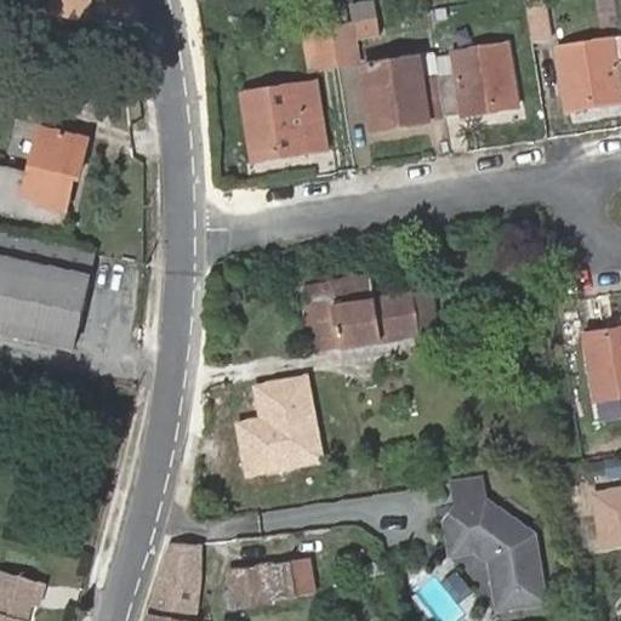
[(50,0),(49,13),(83,20),(86,0),(50,0)]
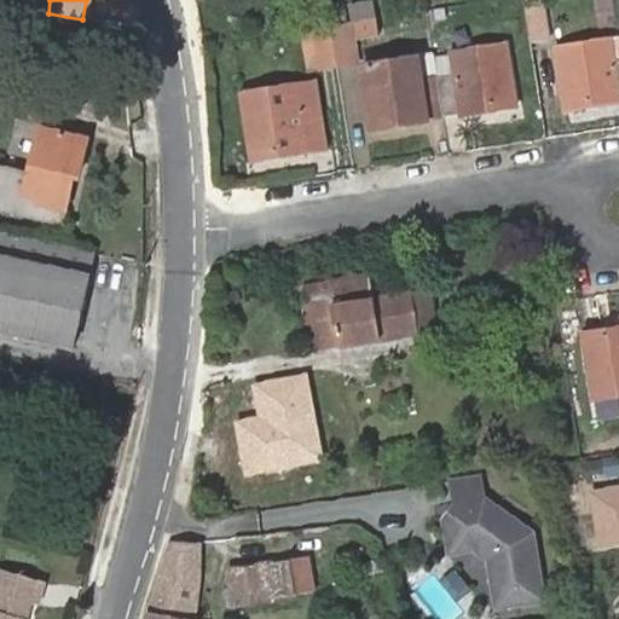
[(324,0),(308,0),(313,29),(329,27),(324,0)]
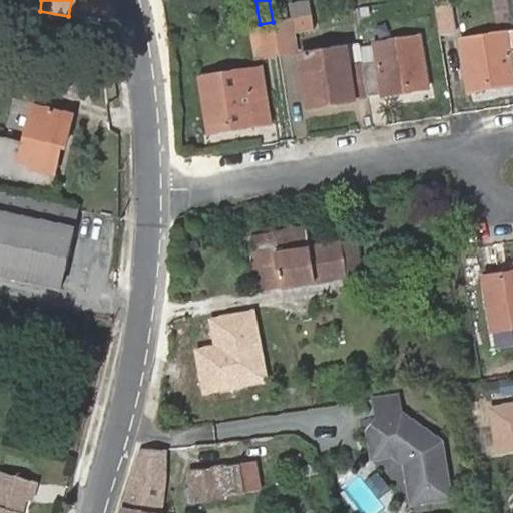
[(505,0),(490,0),(494,20),(509,18),(505,0)]
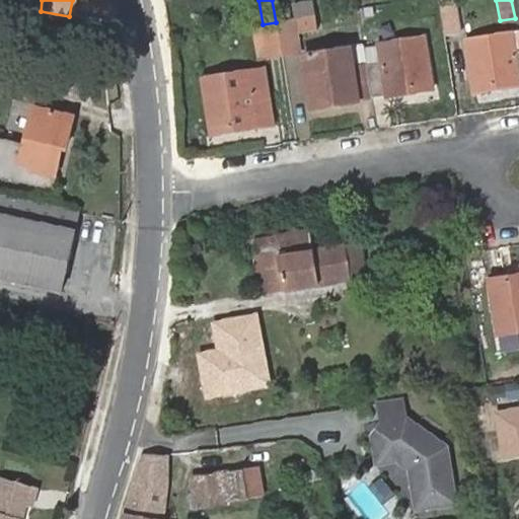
[(292,5),(293,19),(315,16),(312,2),(292,5)]
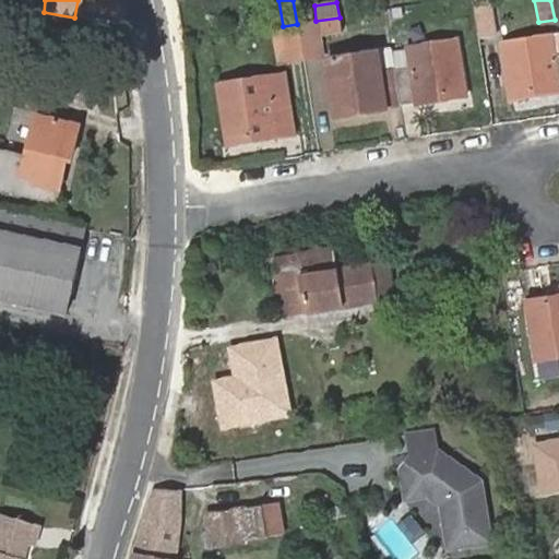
[(473,9),(477,40),(497,38),(491,6),(473,9)]
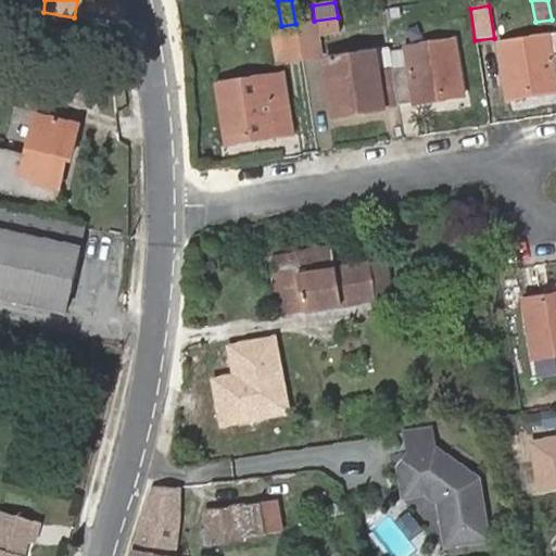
[(338,17),(314,21),(317,37),(341,33),(338,17)]
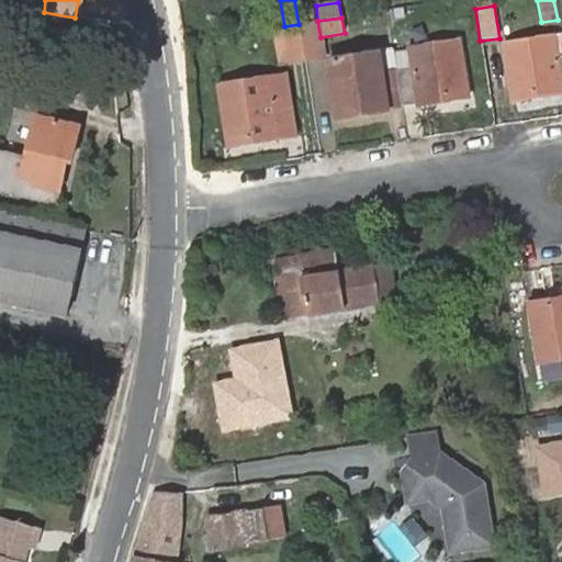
[(317,21),(299,24),(304,60),(323,57),(321,37),(317,21)]
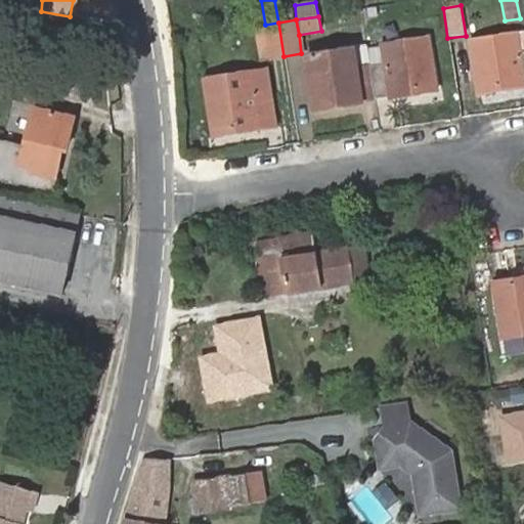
[(265,25),(255,27),(260,59),(284,56),(278,23),(265,25)]
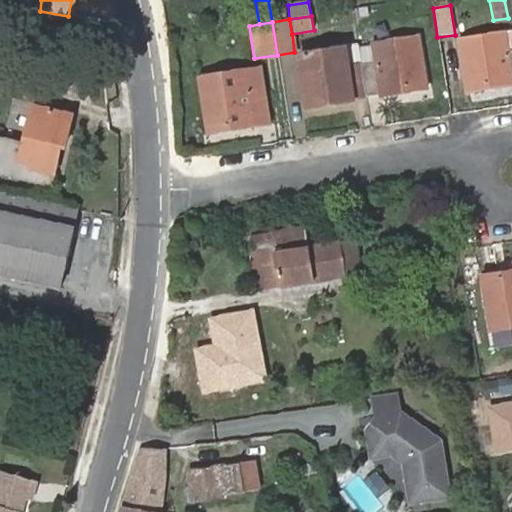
[(511,53),(506,54),(504,35),(459,43),(467,94),(511,86),(511,82),(511,53)]
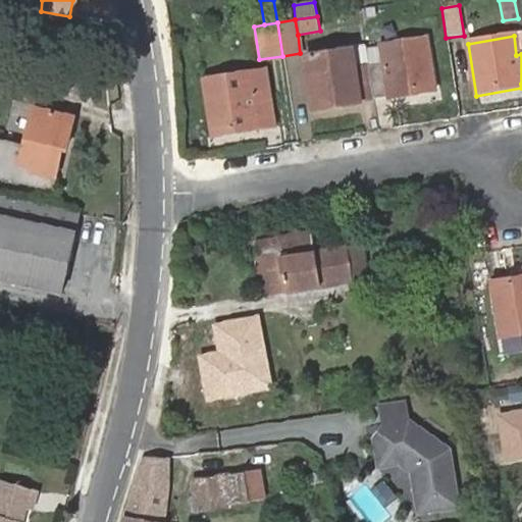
[(382,67),(368,70),(372,99),(387,96),(387,98),(434,90),(426,38),(379,46),(382,67)]
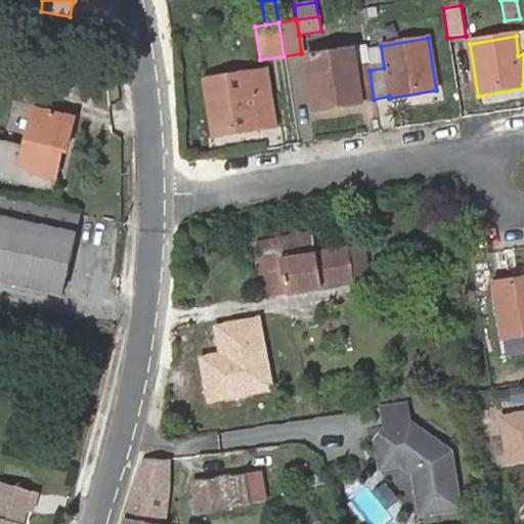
[(381,46),(365,48),(366,51),(369,71),(384,68),(381,46)]
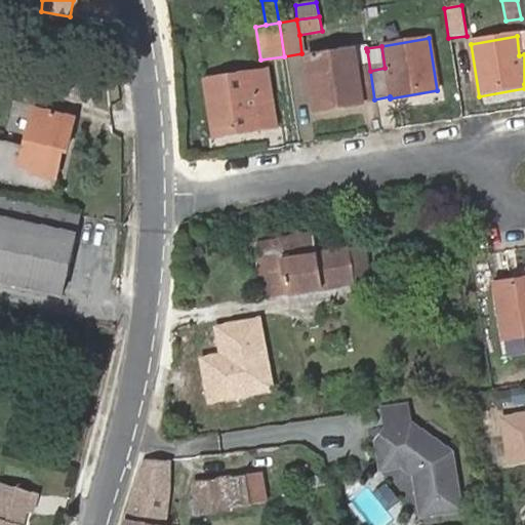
[(366,48),(353,50),(356,73),(370,71),(367,51),(366,48)]
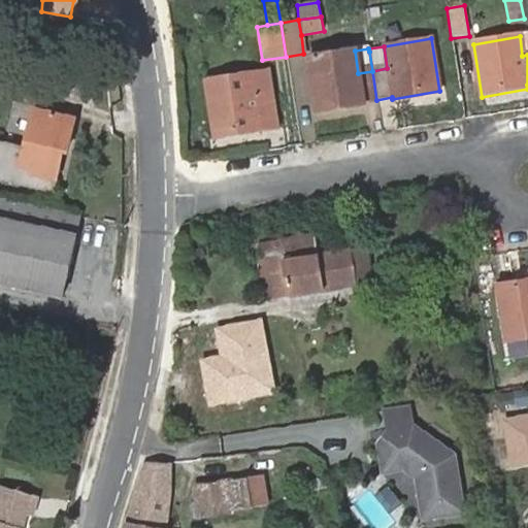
[(376,100),(372,71),(358,73),(355,51),(308,58),(317,112),(363,104),(362,101),(376,100)]
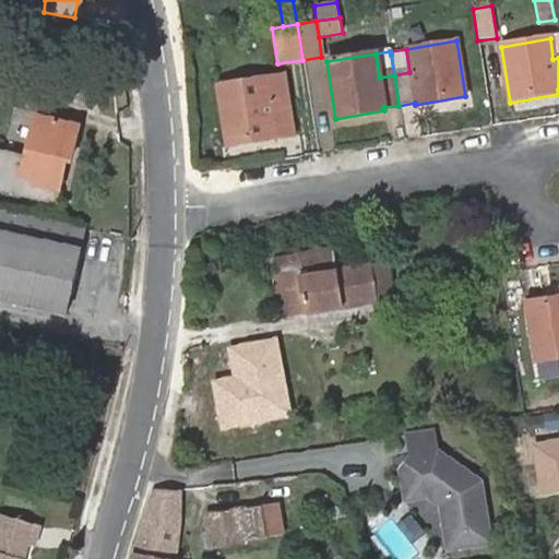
[(293,138),(283,76),(217,86),(226,149),(293,138)]
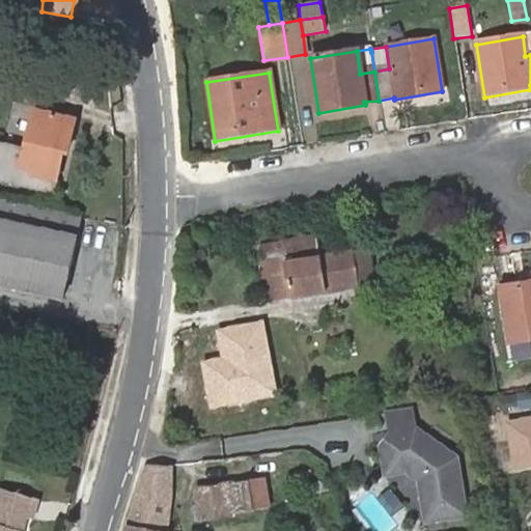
[(23,149),(0,143),(0,179),(51,192),(61,154),(64,155),(73,119),(33,110),(23,149)]
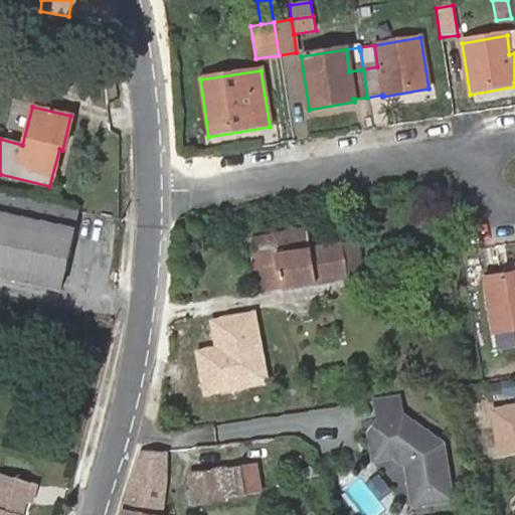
[(0,277),(58,291),(77,209),(0,192),(0,277)]
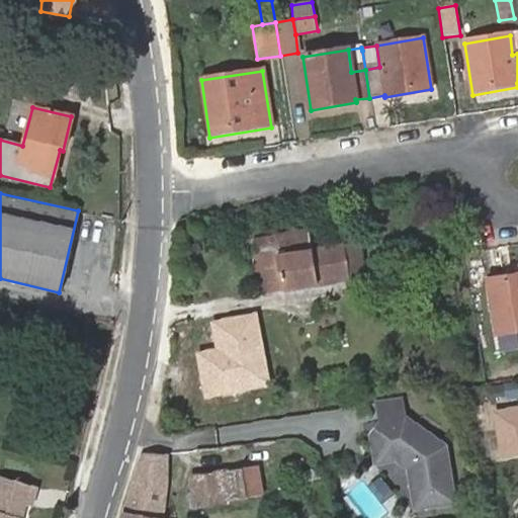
[(348,278),(342,246),(311,252),(307,233),(252,242),(260,293),(348,278)]
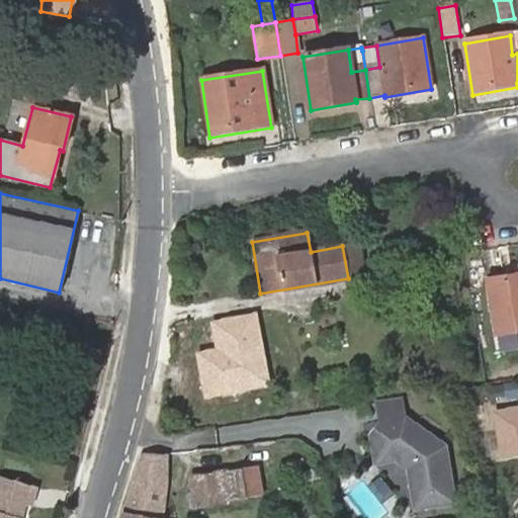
[(348,278),(365,275),(360,243),(342,246),(348,278)]
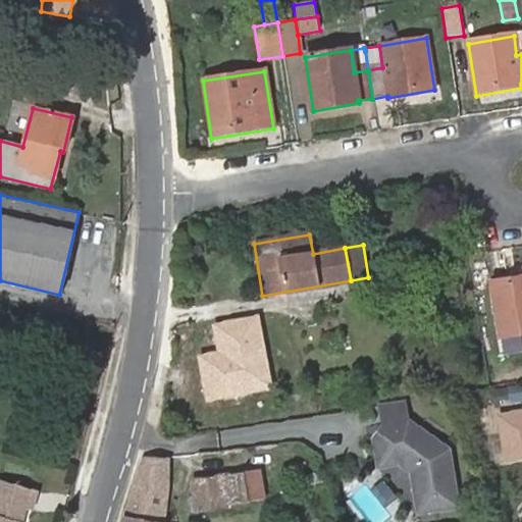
[(521,333),(521,278),(490,284),(500,338),(521,333)]
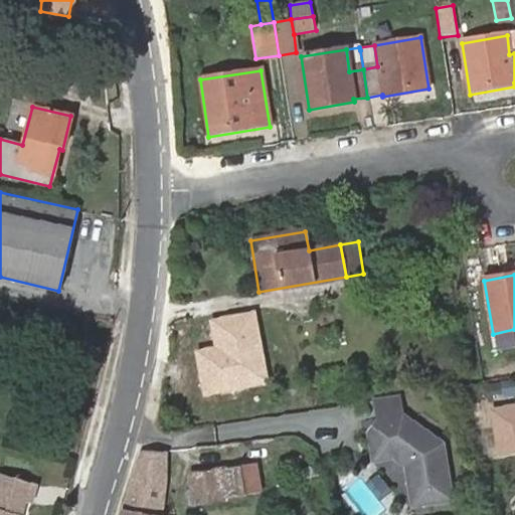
[(256,312),(209,320),(214,346),(195,349),(203,395),(269,383),(256,312)]
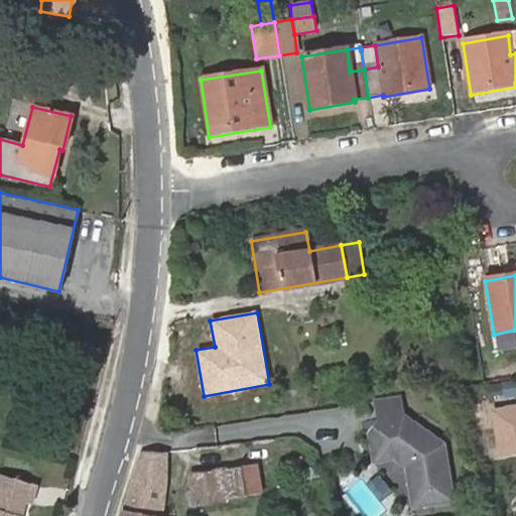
[(406,467),(414,508),(457,503),(448,442),(407,414),(405,402),(397,397),(393,397),(392,396),(375,400),(378,421),(368,432),(373,463),(384,463),(386,461),(395,460),(406,467)]
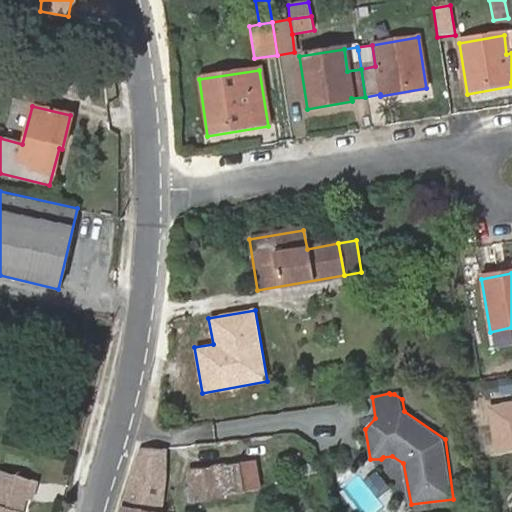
[(511,401),(488,405),(496,454),(511,451),(511,401)]
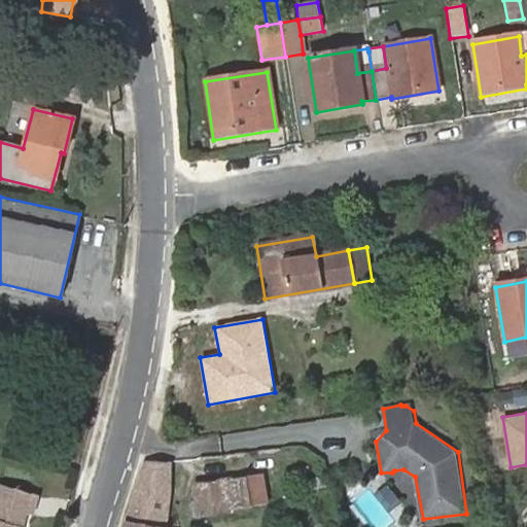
[(505,443),(487,446),(490,464),(508,461),(505,443)]
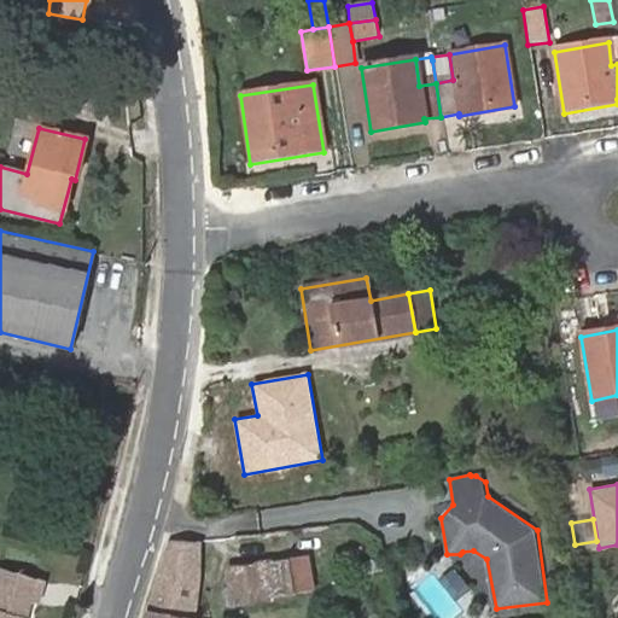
[(168,546),(146,613),(179,617),(194,617),(202,543),(168,546)]
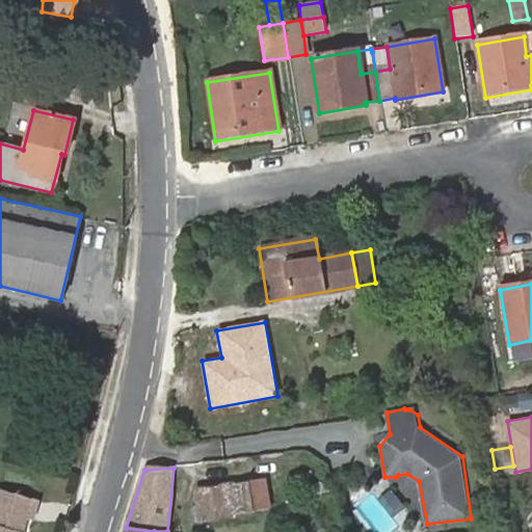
[(266,477),(195,487),(201,521),(270,510),(266,477)]
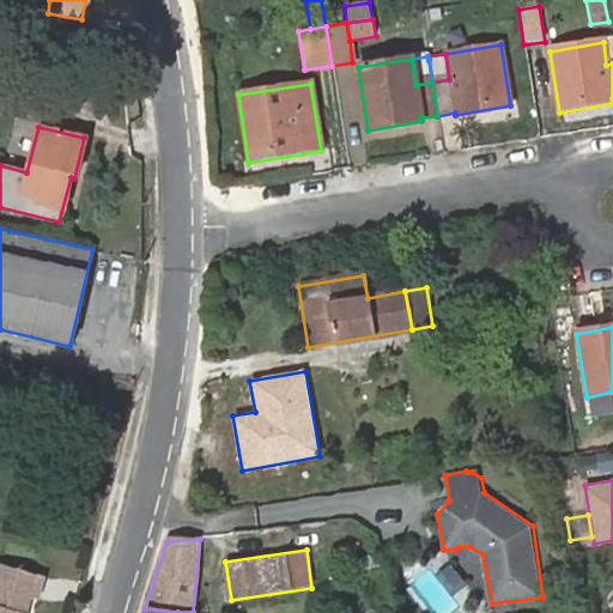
[(0,564),(0,612),(23,612),(28,596),(35,599),(41,576),(0,564)]
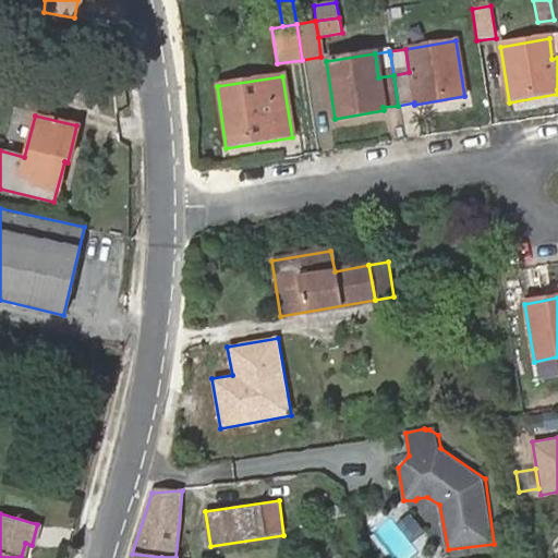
All buildings are outlined.
